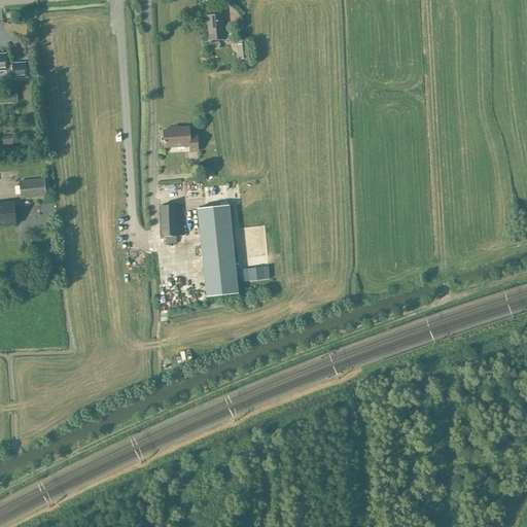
[(221,14),(207,15),(209,35),(211,34),(211,40),(225,39),(224,32),(222,32),(221,14)]
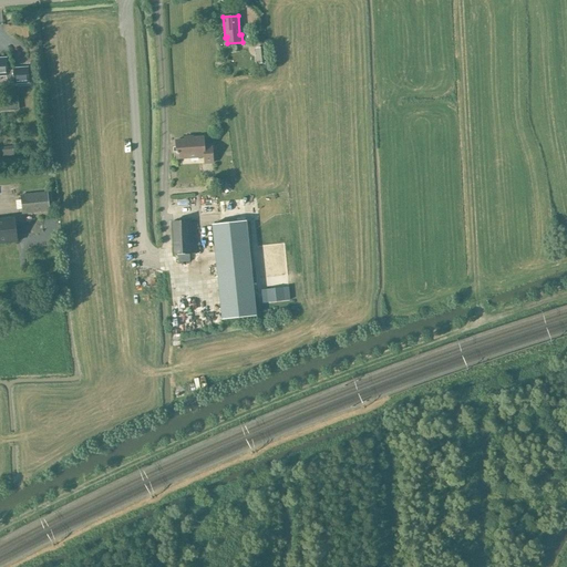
[(266,62),(265,49),(256,49),(257,63),(261,63),(263,70),(268,70),(267,62),(266,62)]
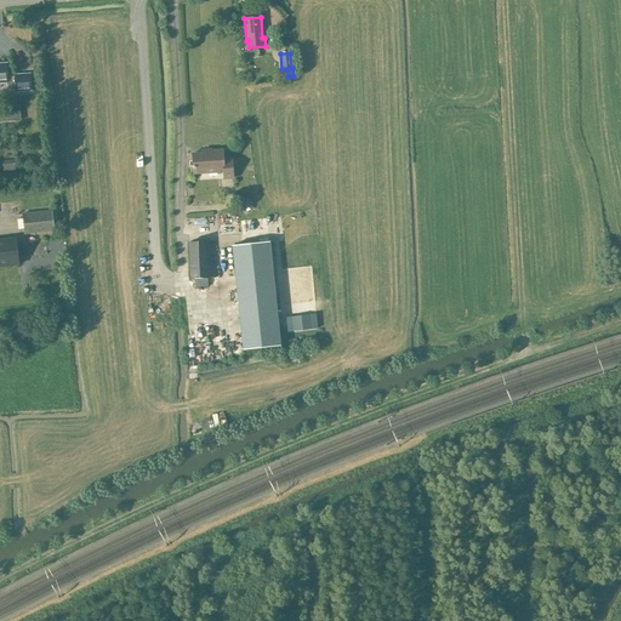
[(29,74),(15,75),(16,92),(32,91),(29,74)]
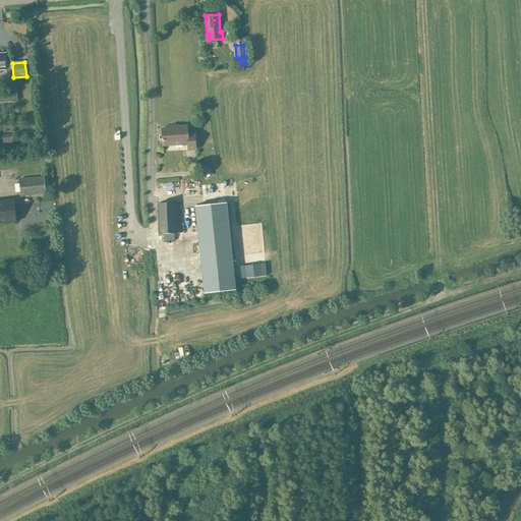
[(0,102),(16,102),(16,88),(0,88),(0,102)]
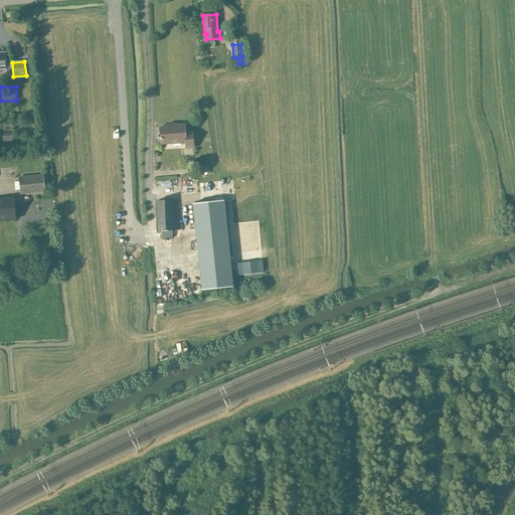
[(167,127),(159,128),(160,144),(185,143),(185,149),(193,148),(192,132),(185,133),(184,125),(167,126),(167,127)]
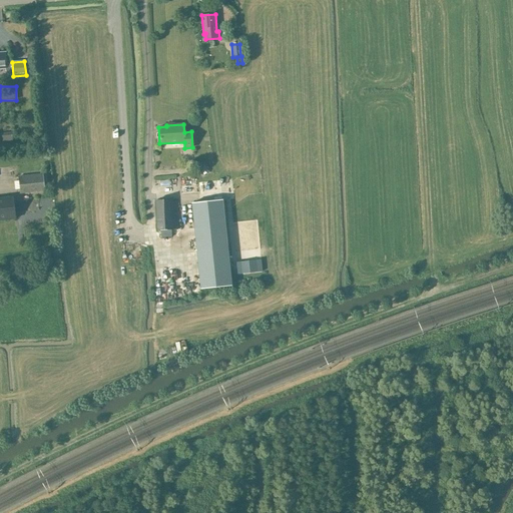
[(51,173),(18,177),(20,192),(53,189),(51,173)]
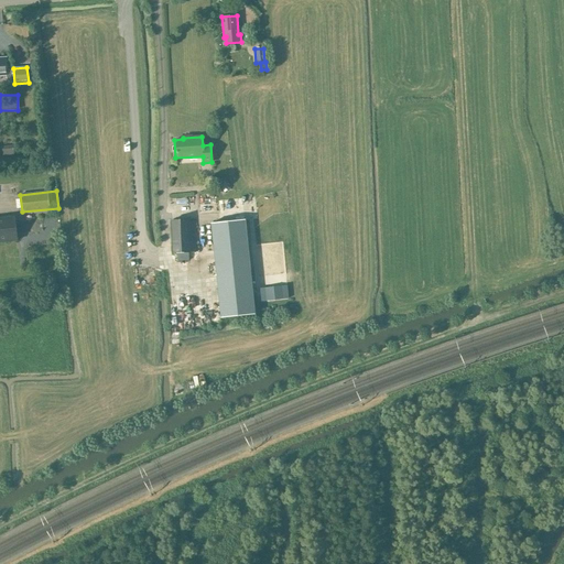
[(0,242),(17,241),(14,216),(0,217),(0,242)]
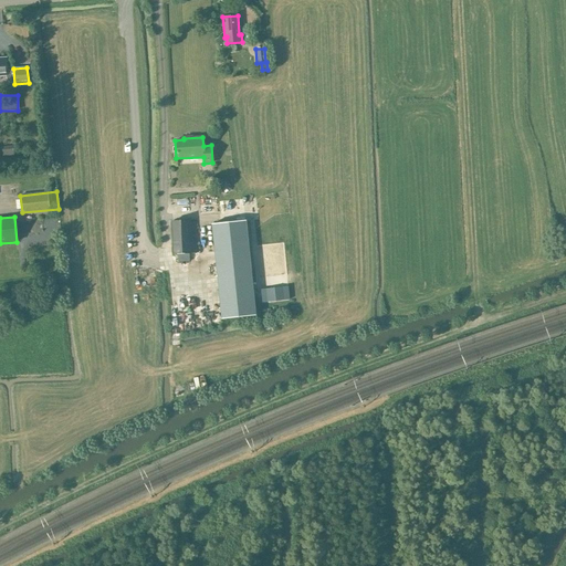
[(59,220),(46,220),(46,238),(59,238),(59,220)]
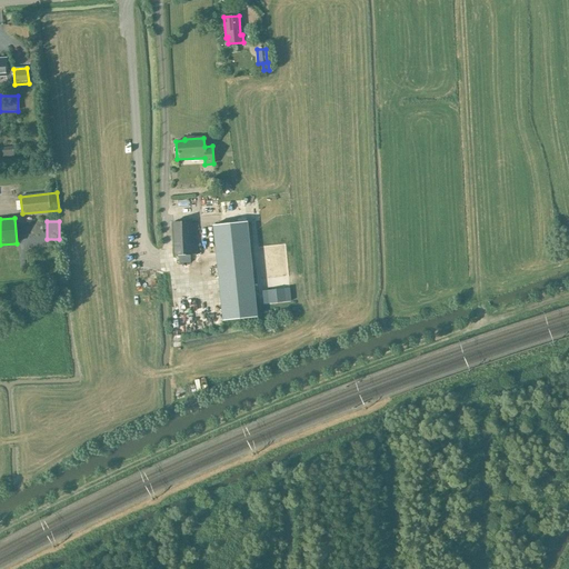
[(196,221),(173,222),(175,256),(178,256),(179,263),(190,262),(190,255),(198,255),(196,221)]
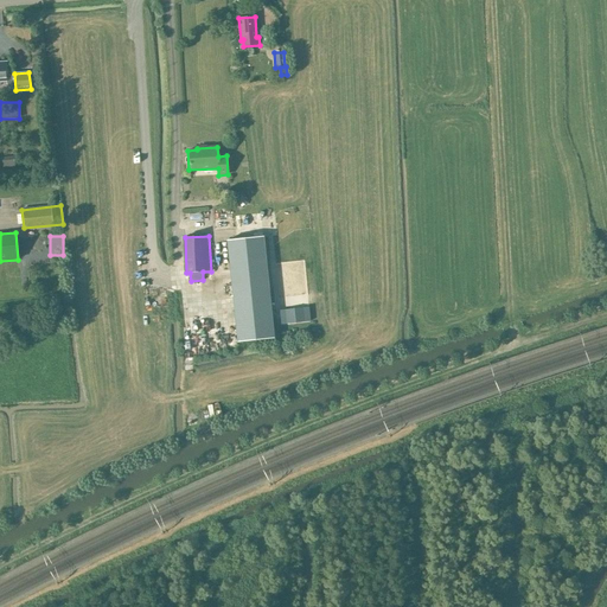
[(256,238),(228,241),(234,299),(236,326),(237,342),(267,338),(274,338),(273,327),(269,295),(263,237),(256,238)]
